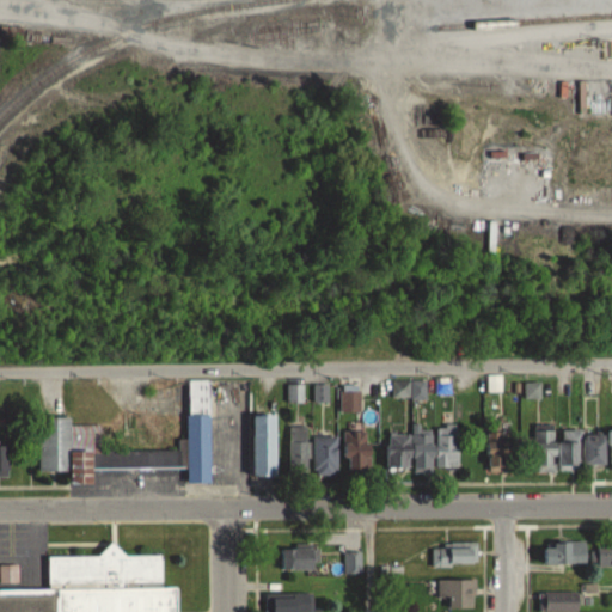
[(609,80),(579,80),(579,114),(609,114),(609,80)]
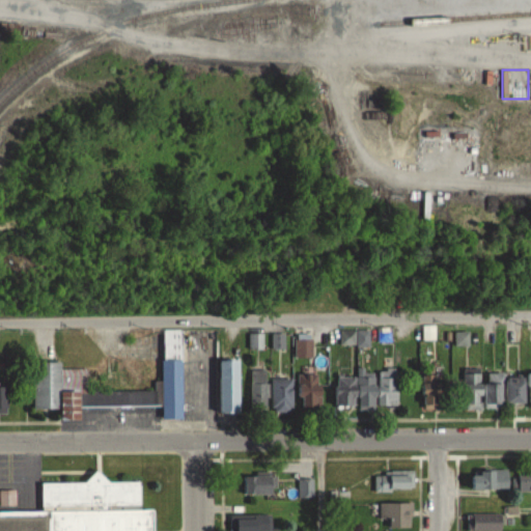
[(183,419),(182,330),(163,330),(164,382),(155,382),(155,390),(87,390),(87,368),(61,368),(61,363),(33,363),(34,411),(62,410),(62,421),(82,421),(82,408),(162,407),(163,419),(183,419)]
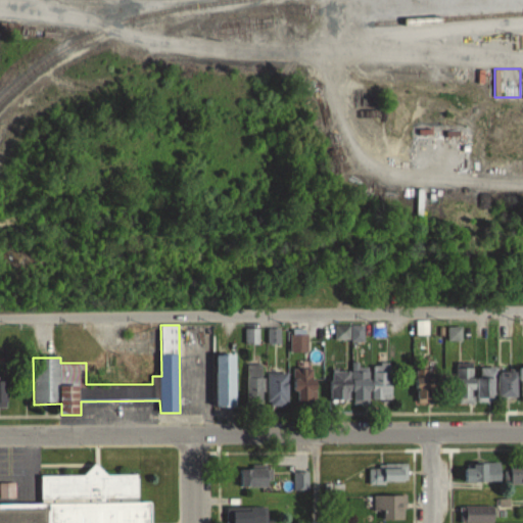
[(235,406),(235,355),(218,355),(218,406),(235,406)]
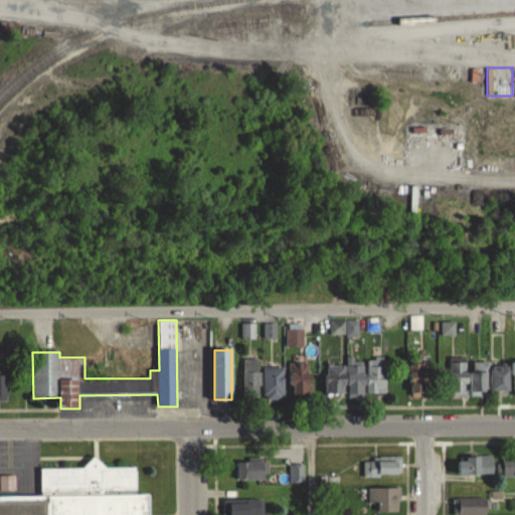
[(511,389),(511,361),(467,362),(467,356),(450,357),(450,394),(491,393),(491,389),(511,389)]
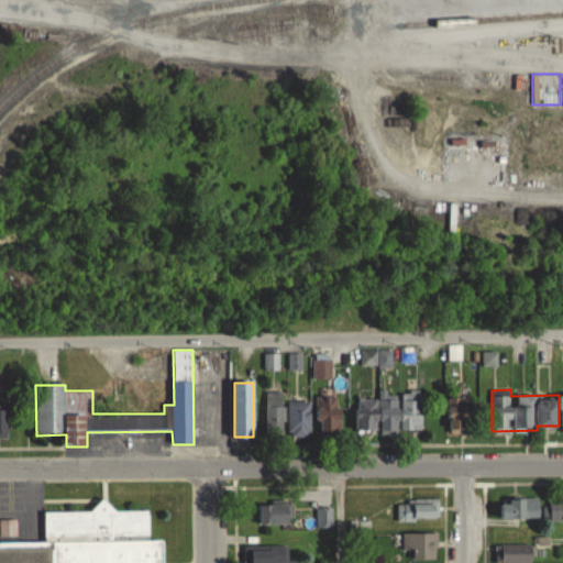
[(266,392),(266,435),(284,435),(284,392),(266,392)]
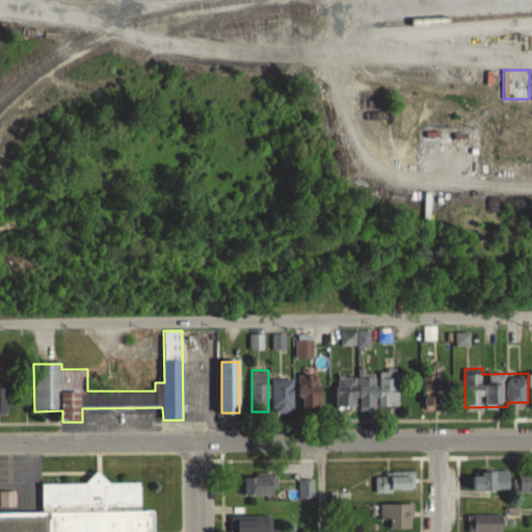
[(398,372),(337,372),(336,406),(398,406),(398,372)]
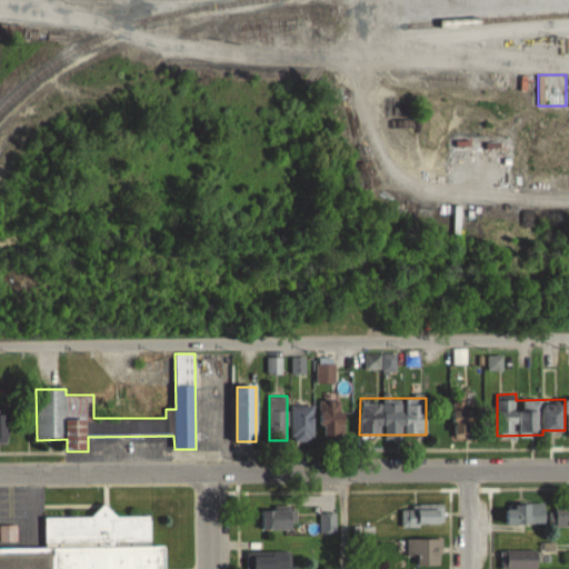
[(346,435),(346,399),(319,399),(319,435),(346,435)]
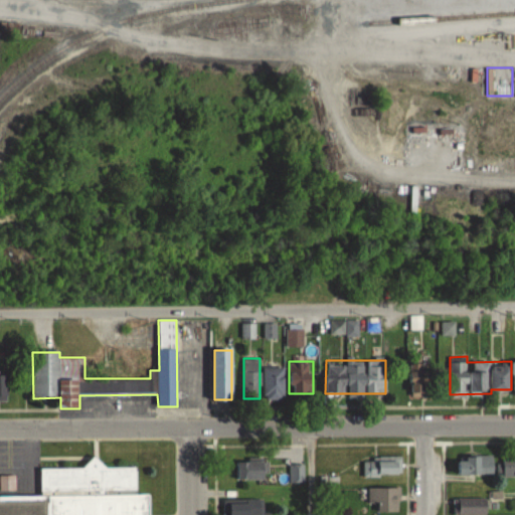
[(424,364),(412,364),(412,389),(424,389),(424,364)]
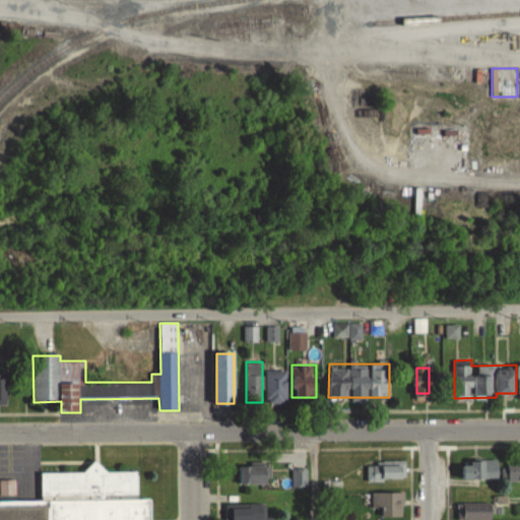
[(286,370),(266,370),(266,403),(286,403),(286,370)]
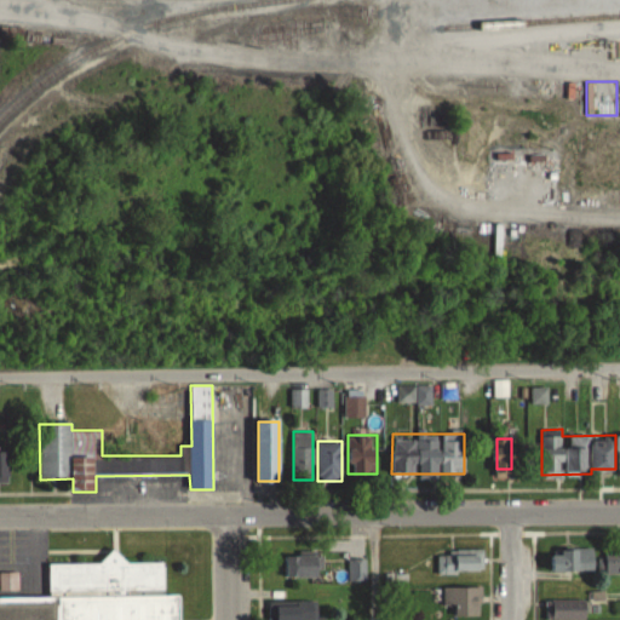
[(619,572),(619,546),(606,547),(606,573),(619,572)]
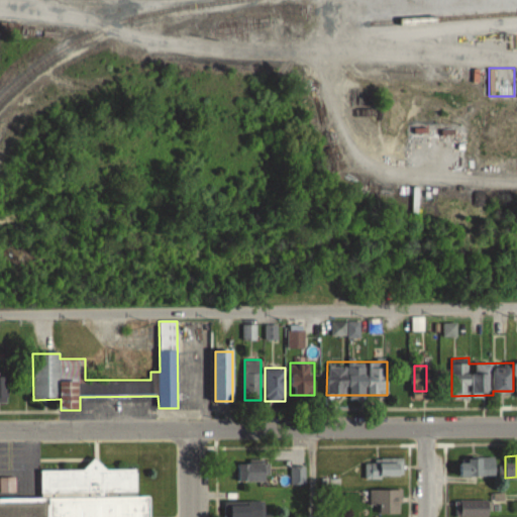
[(459,476),(495,476),(495,456),(459,456),(459,476)]
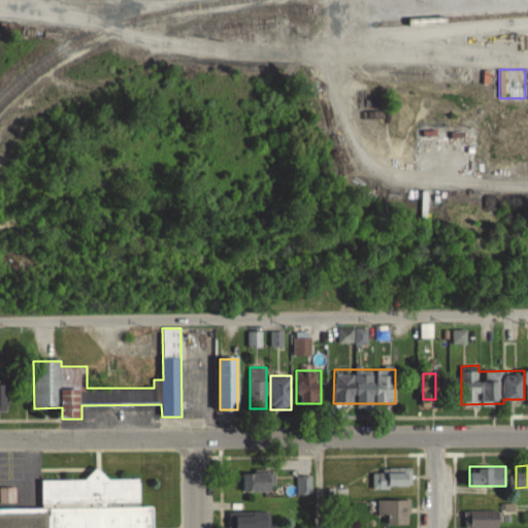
[(411,467),(372,467),(373,487),(411,487),(411,467)]
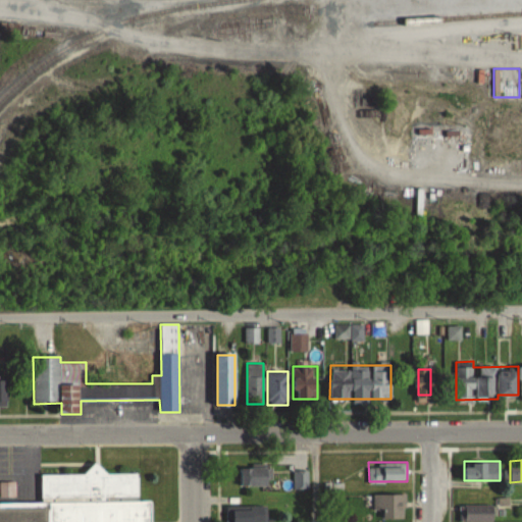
[(241,486),(270,486),(270,464),(241,464),(241,486)]
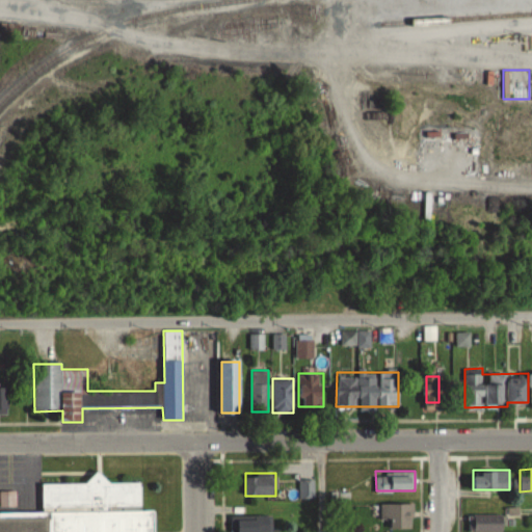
[(298,500),(315,500),(315,479),(298,479),(298,500)]
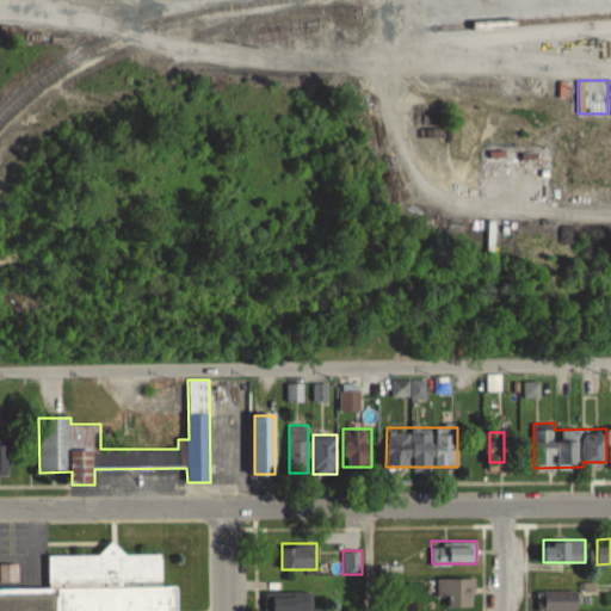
[(0,610),(177,610),(177,585),(162,585),(162,551),(48,553),(48,588),(0,588),(0,610)]
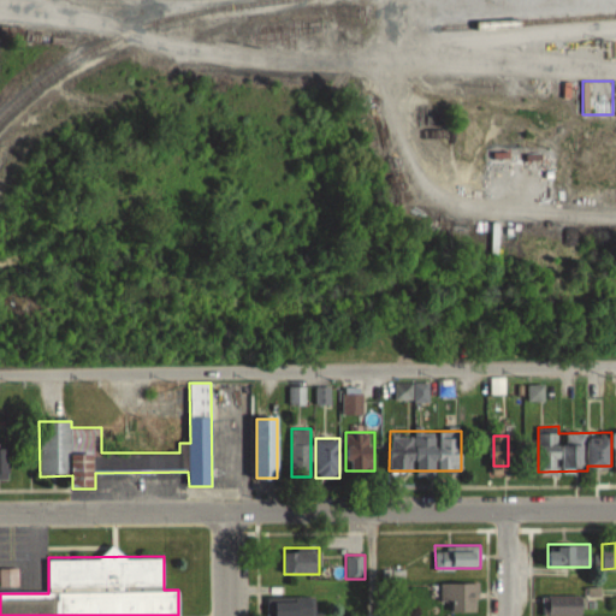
[(0,585),(17,586),(17,570),(0,569),(0,585)]
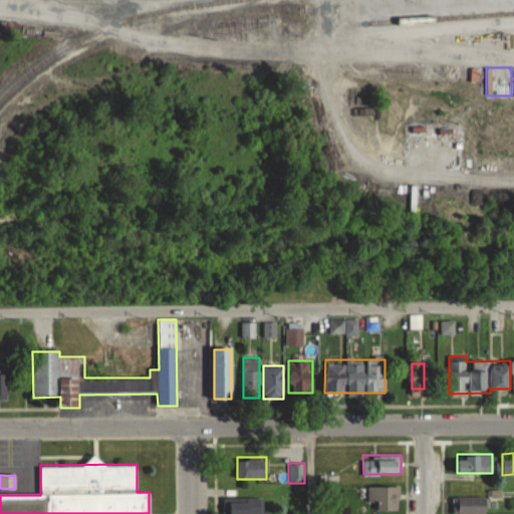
[(367,486),(367,510),(399,510),(399,486),(367,486)]
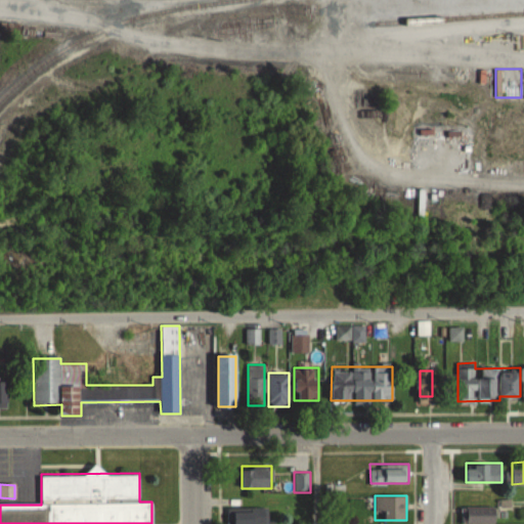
[(467,523),(496,523),(496,506),(467,506),(467,523)]
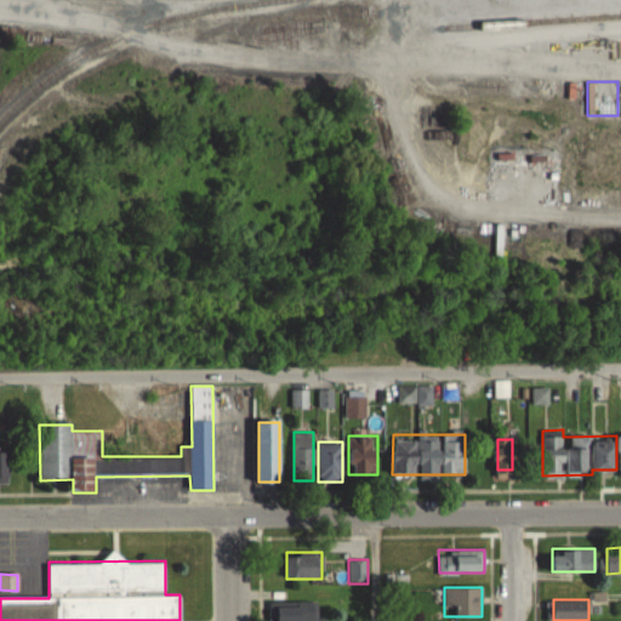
[(277,620),(315,620),(317,600),(278,600),(277,620)]
